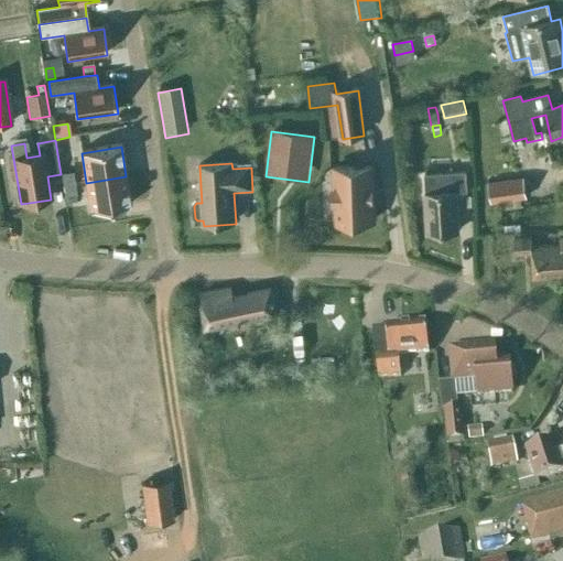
[(374,224),(371,169),(335,170),(336,181),(333,181),(334,204),(336,204),(337,225),(348,224),(348,228),(363,228),(363,224),(374,224)]
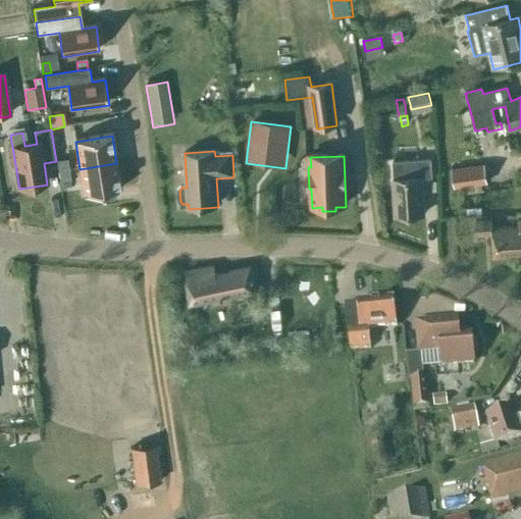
[(425,216),(422,178),(432,178),(431,159),(393,161),(397,218),(425,216)]
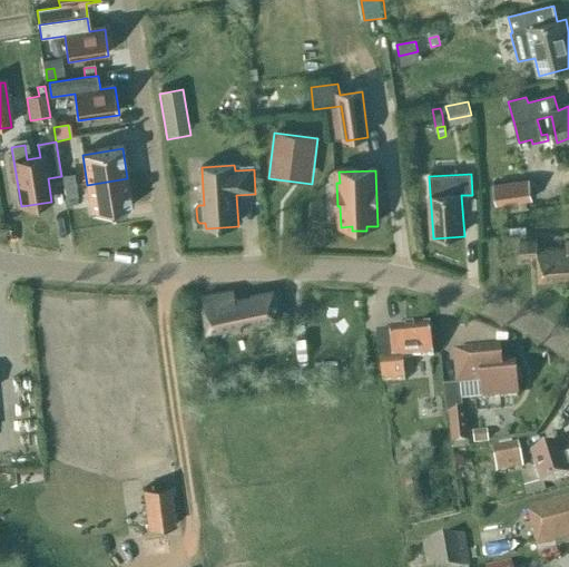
[(74,175),(62,177),(64,188),(76,186),(74,175)]
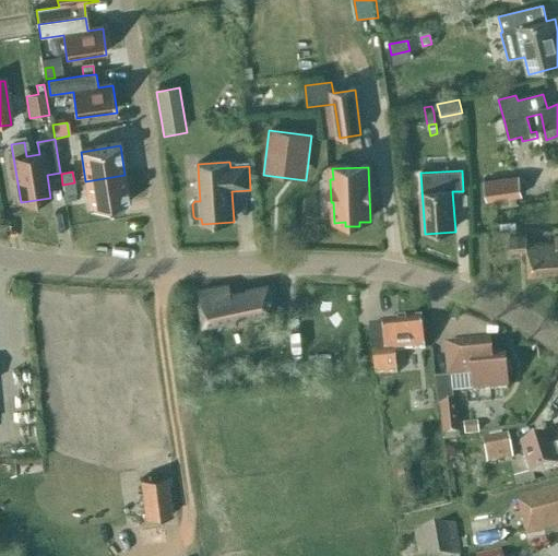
[(125,175),(85,181),(90,211),(130,204),(125,175)]
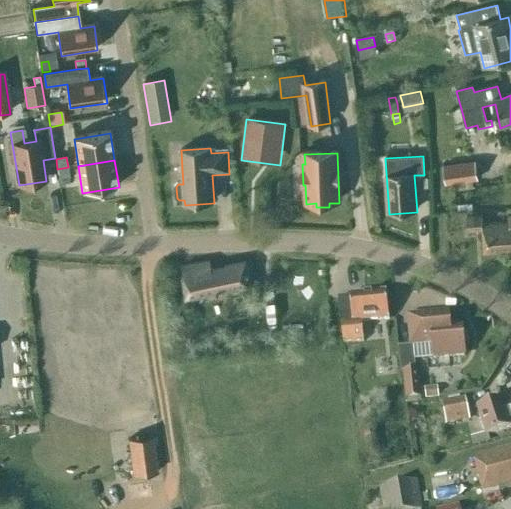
[(476,164),(444,169),(447,187),(454,186),(472,183),(479,182),(476,164)]
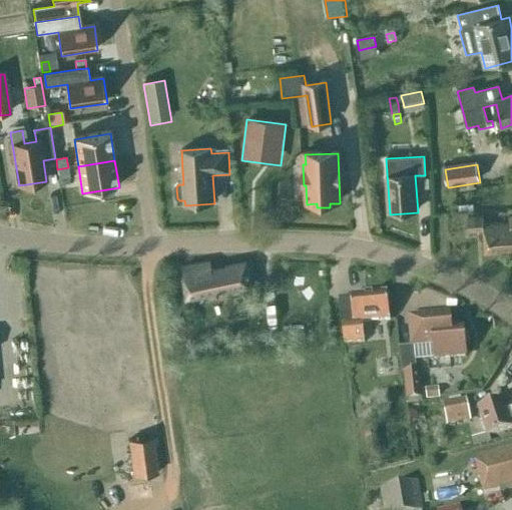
[(68,167),(57,169),(59,180),(70,178),(68,167)]
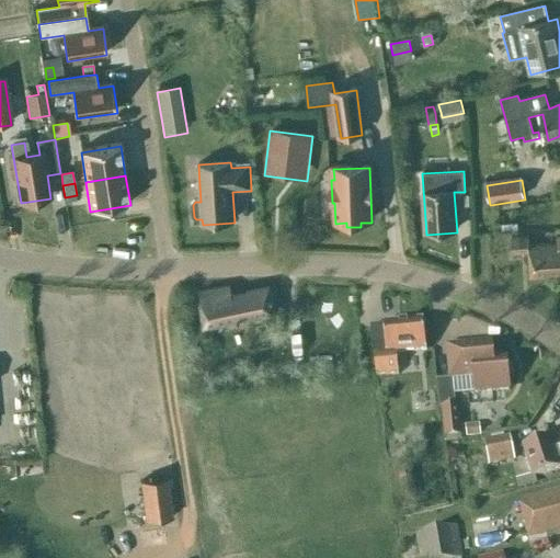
[(517,201),(498,204),(499,211),(518,207),(517,201)]
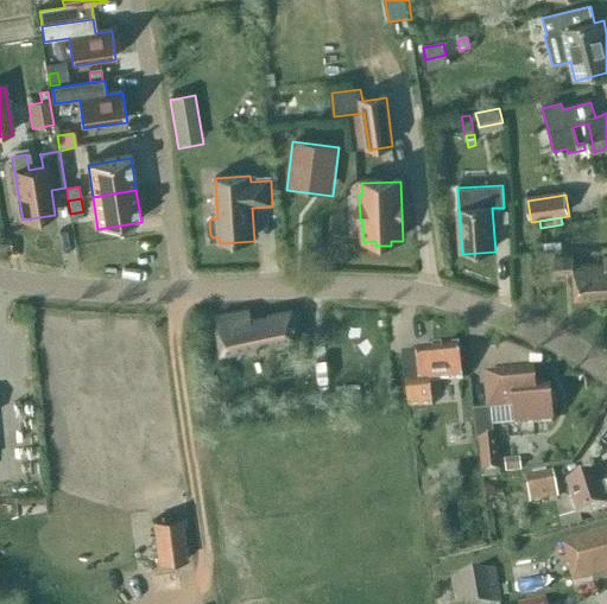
[(606,267),(574,269),(574,259),(555,260),(556,278),(574,278),(576,302),(606,299),(606,267)]
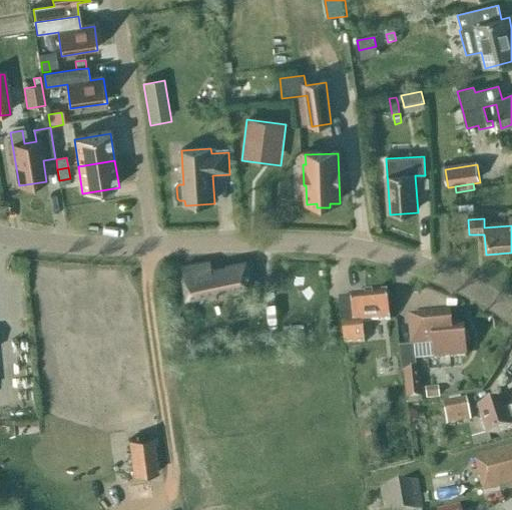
[(210,264),(184,269),(185,279),(184,279),(187,301),(251,288),(246,265),(211,272),(210,264)]
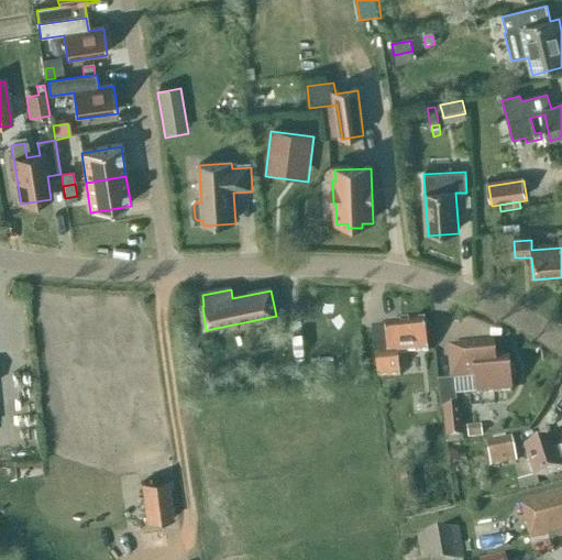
[(374,332),(373,332),(376,360),(378,381),(400,379),(398,359),(429,355),(426,326),(386,329),(386,332),(375,333),(374,332)]
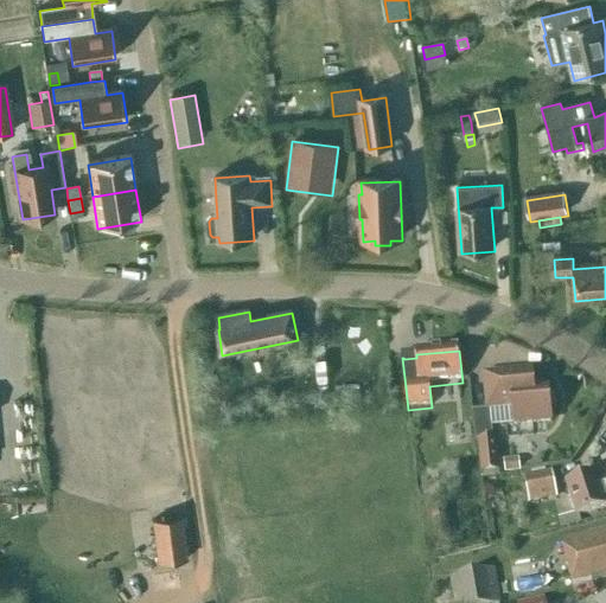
[(516,429),(553,425),(549,392),(535,393),(534,377),(486,382),(490,415),(515,412),(516,429)]
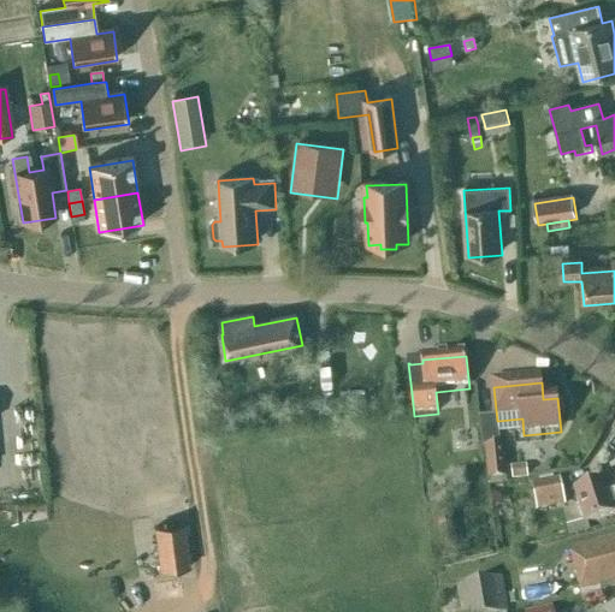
[(395,393),(379,394),(380,404),(395,403),(395,393)]
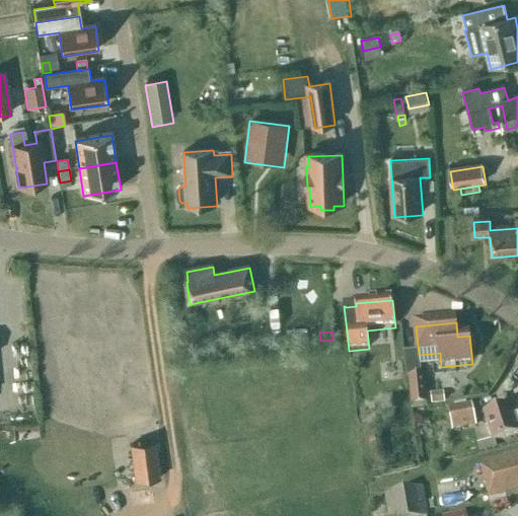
[(193,348),(191,334),(179,336),(181,350),(193,348)]
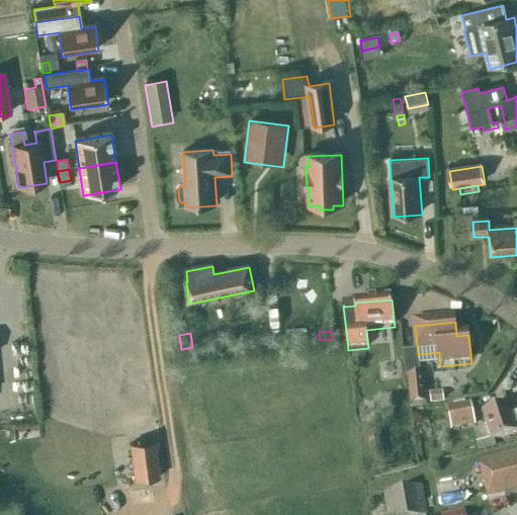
[(408,379),(411,409),(427,407),(424,377),(408,379)]
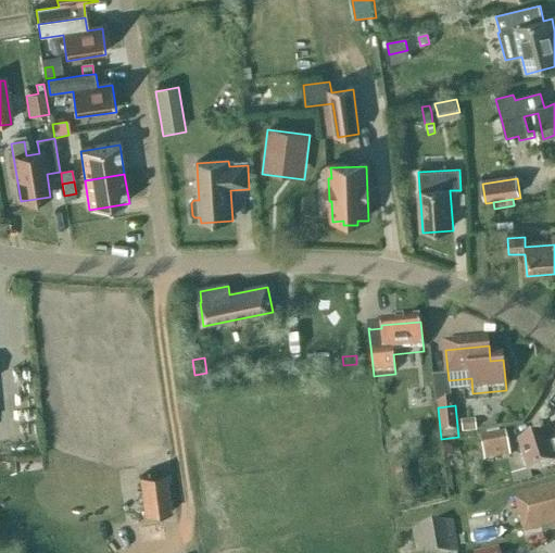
[(476,424),(462,426),(464,440),(478,438),(476,424)]
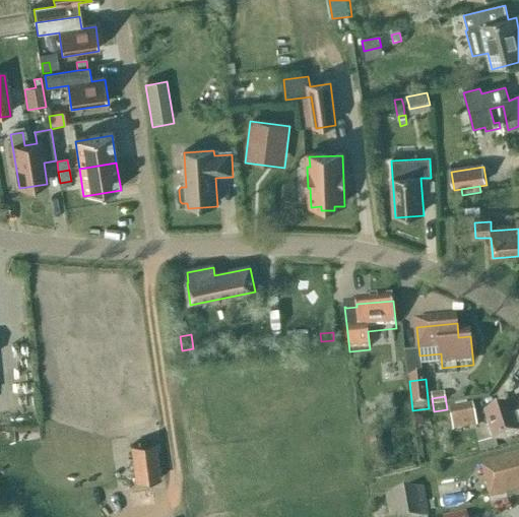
[(449,412),(454,436),(478,431),(473,407),(449,412)]
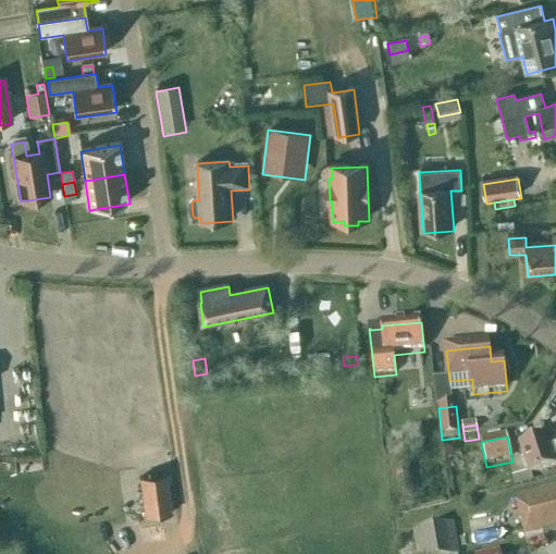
[(530,478),(555,469),(555,462),(551,448),(547,438),(520,447),(530,478)]
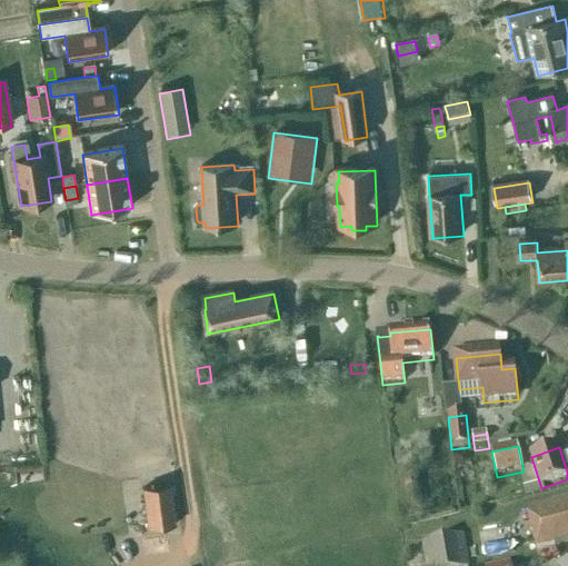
[(143,490),(149,530),(175,527),(170,487),(143,490)]
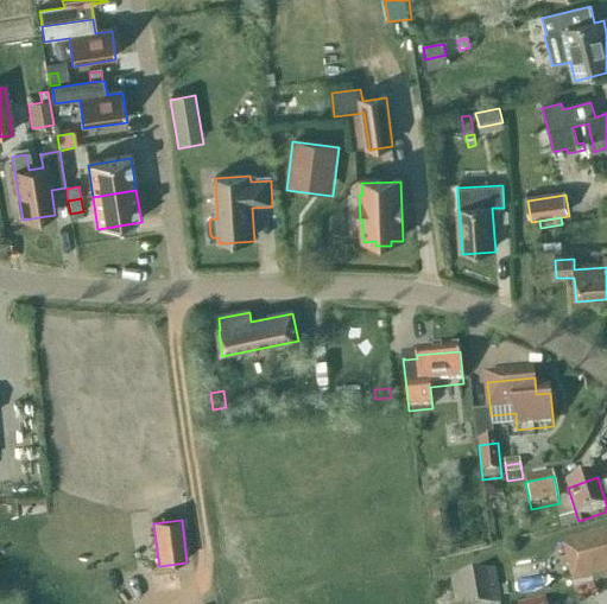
[(577,523),(576,520),(558,525),(562,535),(583,529),(581,522),(577,523)]
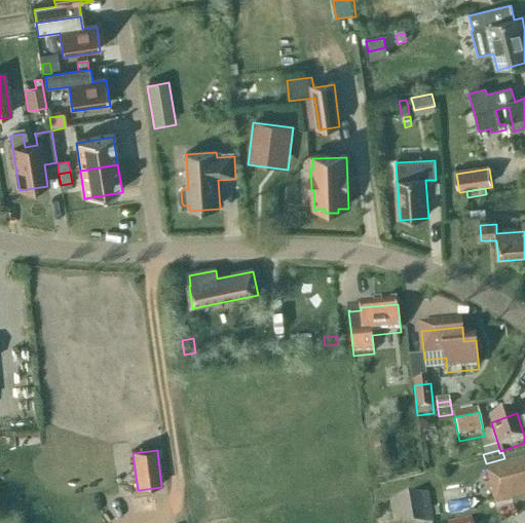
[(499,510),(524,502),(524,463),(490,473),(499,510)]
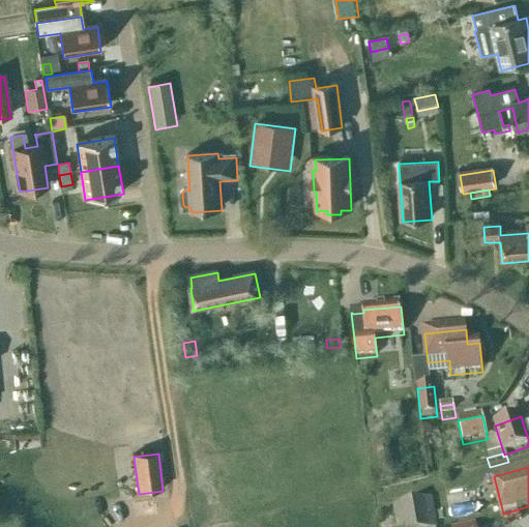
[(437,526),(433,501),(393,507),(397,526),(437,526)]
